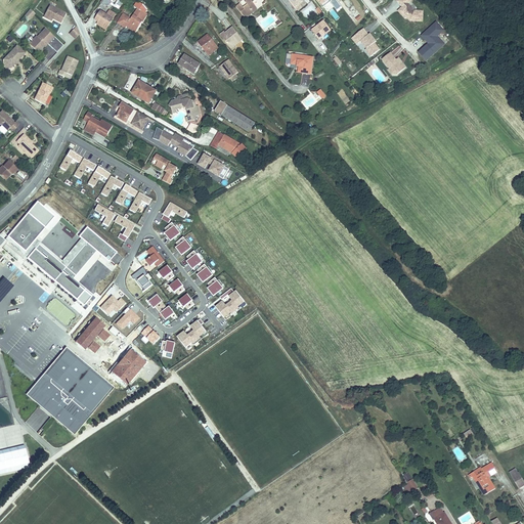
[(119,9),(123,2),(118,0),(117,0),(114,6),(119,9)]
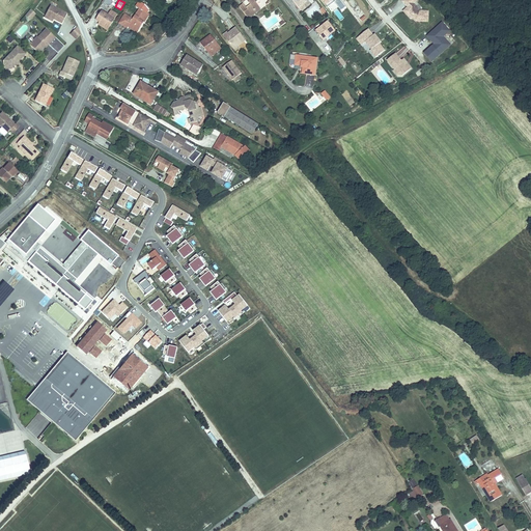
[(249,19),(253,16),(251,14),(259,7),(255,2),(257,0),(243,0),(242,1),(244,4),(240,7),(249,19)]
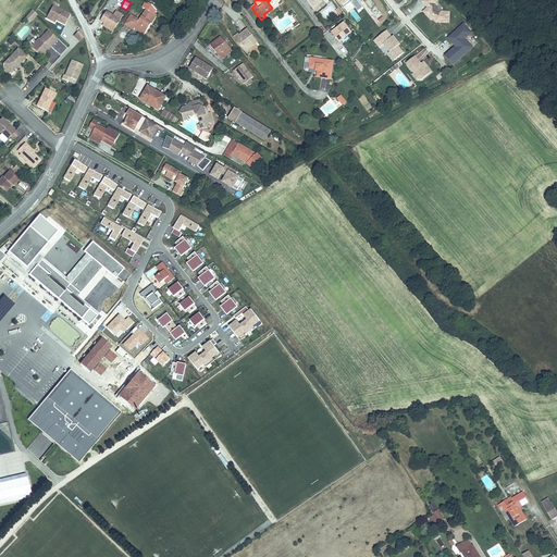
[(309,1),(317,12),(325,5),(320,0),(309,0),(310,0),(309,1)]
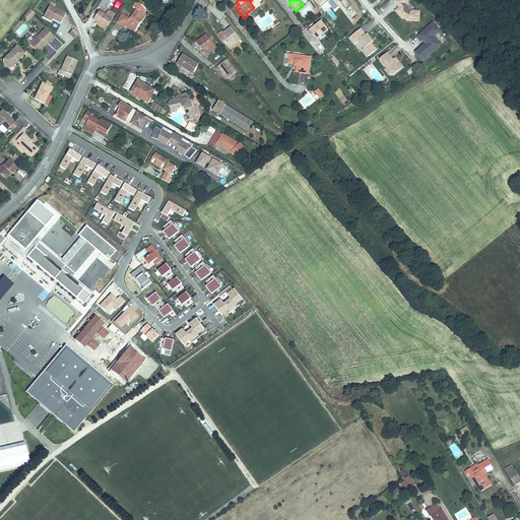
[(418,20),(419,11),(411,11),(404,3),(407,0),(406,0),(395,0),(395,1),(400,7),(400,9),(398,10),(397,9),(396,11),(403,18),(404,17),(407,20),(418,20)]
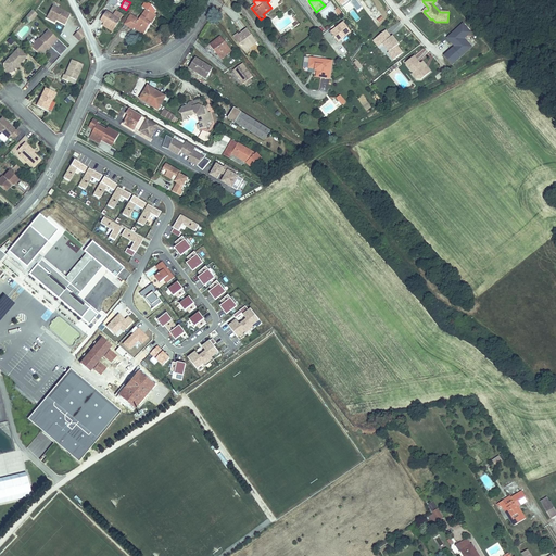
[(442,8),(436,0),(432,3),(440,12),(442,10),(442,8)]
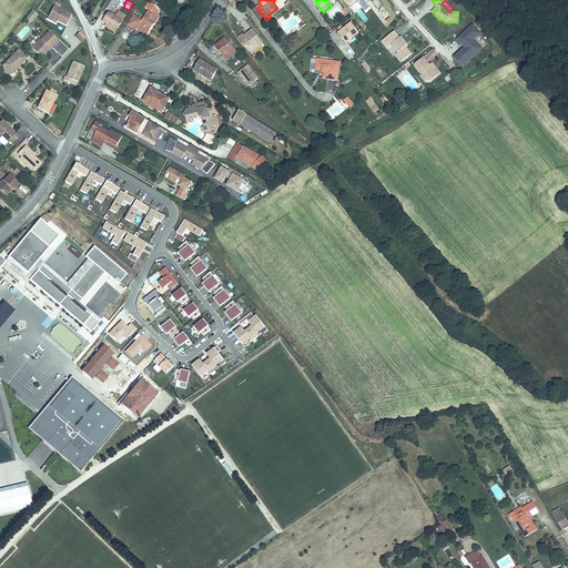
[(71,14),(54,6),(49,16),(57,20),(66,24),(71,14)]
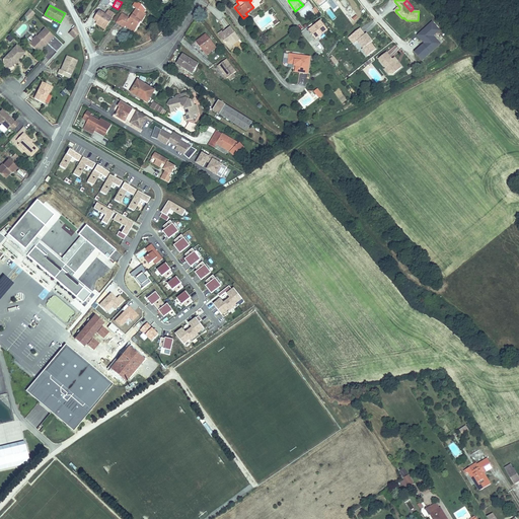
[(245,13),(247,15),(255,9),(253,7),(245,13)]
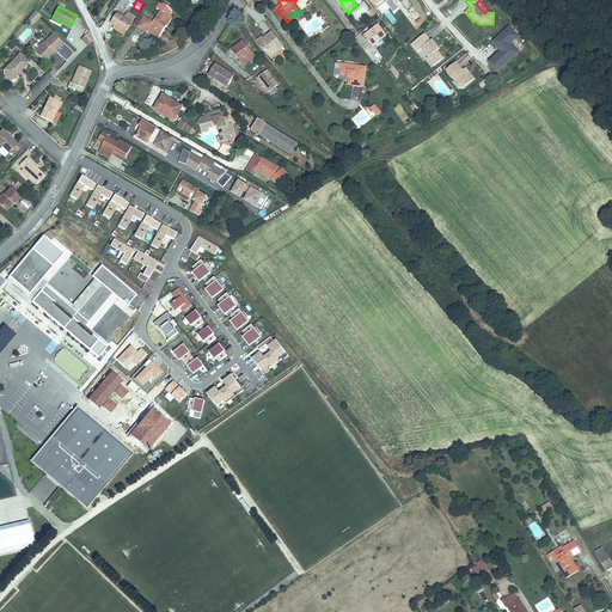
[(172,17),(171,16),(161,10),(153,23),(145,17),(138,26),(147,32),(148,32),(150,30),(159,36),(165,28),(164,26),(164,25),(166,26),(172,17)]
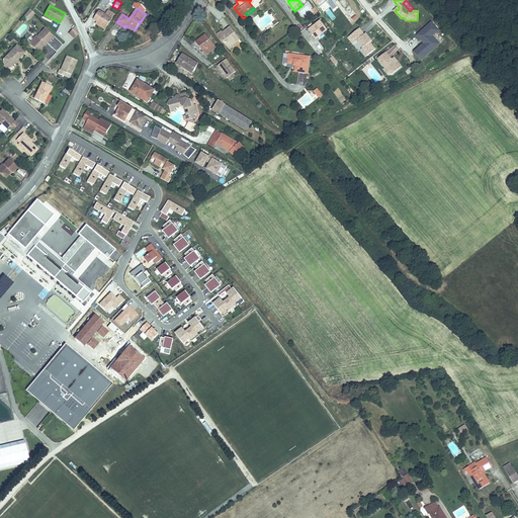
[(28,20),(34,13),(30,9),(24,15),(28,20)]
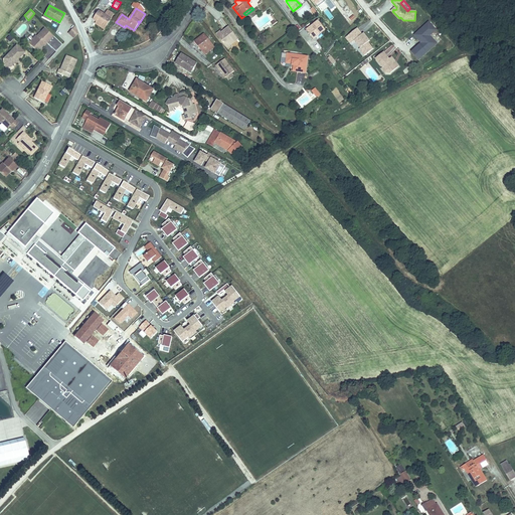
[(100,11),(98,13),(94,19),(98,22),(106,27),(112,18),(111,18),(114,14),(108,10),(105,14),(100,11)]
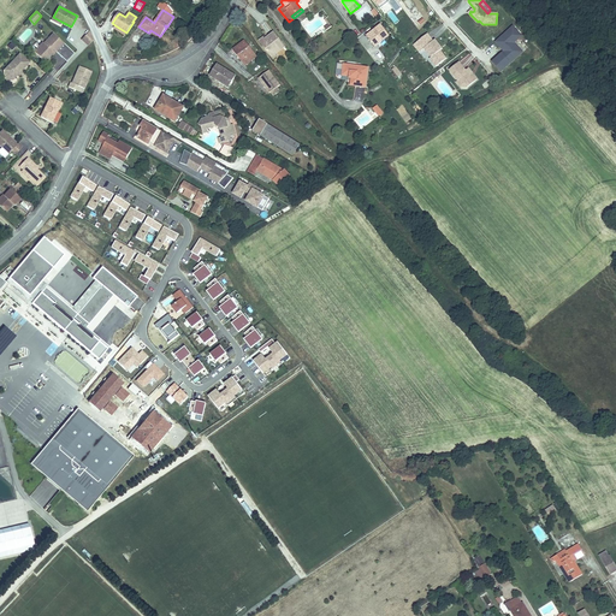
[(381,25),(367,36),(375,47),(390,36),(381,25)]
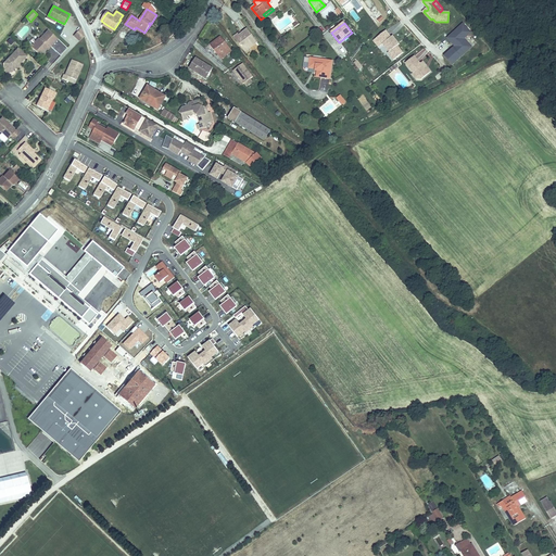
[(455,47),(444,57),(452,65),(460,58),(459,55),(470,46),(464,39),(470,33),(463,24),(447,38),(455,47)]
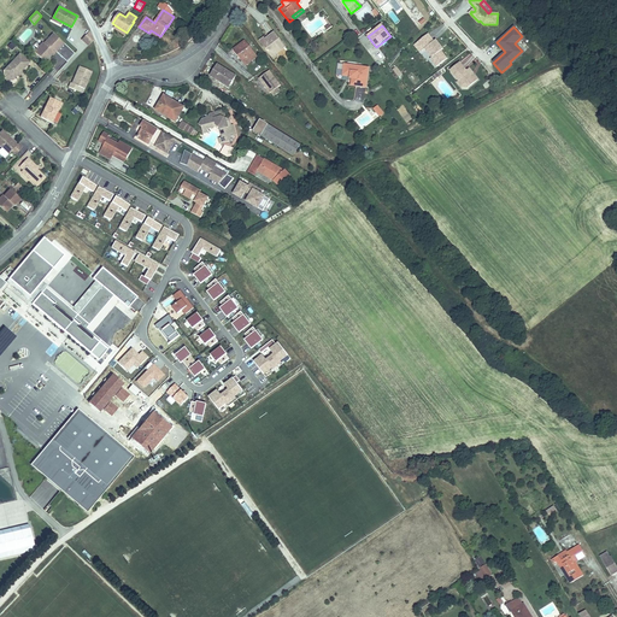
[(82,40),(89,46),(94,40),(89,31),(82,40)]
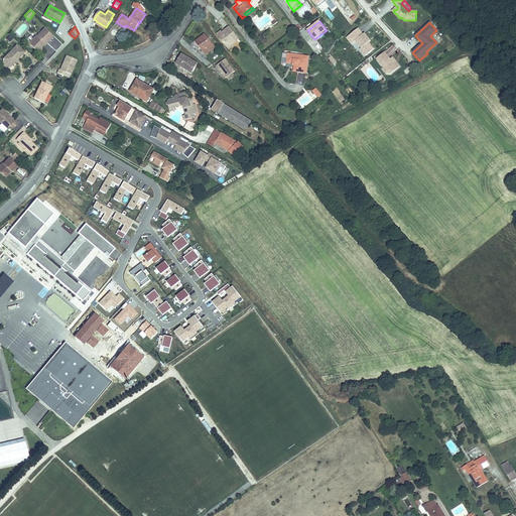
[(239,39),(230,27),(222,33),(218,36),(227,48),(231,45),(230,44),(234,41),(235,42),(239,39)]
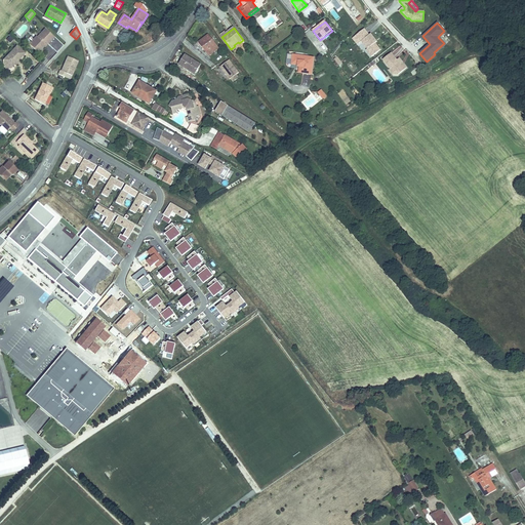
[(45,29),(38,37),(37,36),(35,39),(29,44),(38,52),(43,46),(43,45),(46,42),(52,49),(59,42),(45,29)]
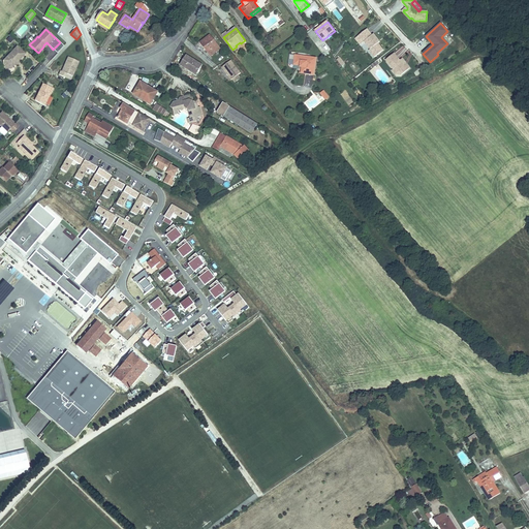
[(368,29),(360,35),(365,42),(370,50),(369,51),(374,58),(383,51),(375,40),(377,38),(374,34),(372,35),(368,29)]
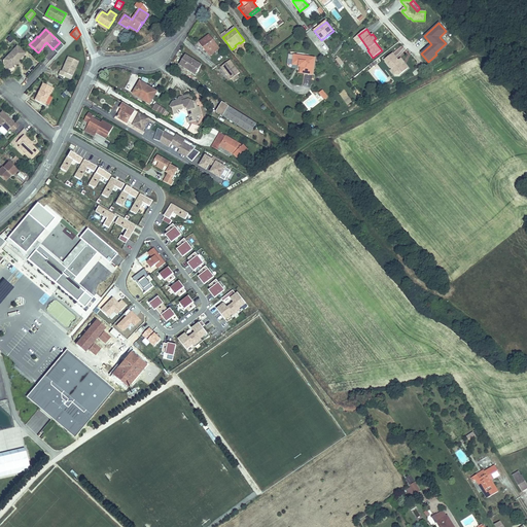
[(209,35),(200,42),(204,47),(206,45),(207,47),(206,47),(208,50),(207,51),(210,56),(219,48),(209,35)]
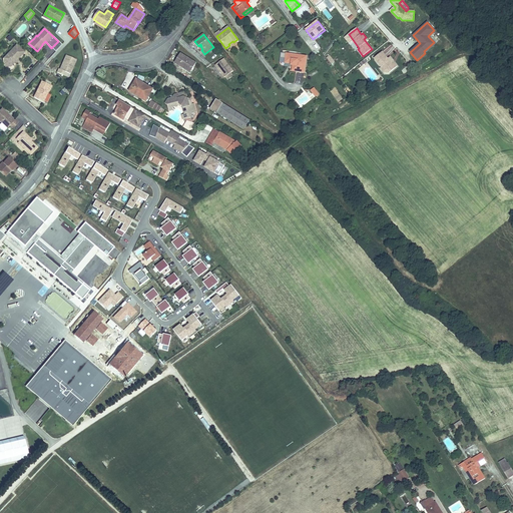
[(354,41),(349,34),(345,38),(350,44),(354,41)]
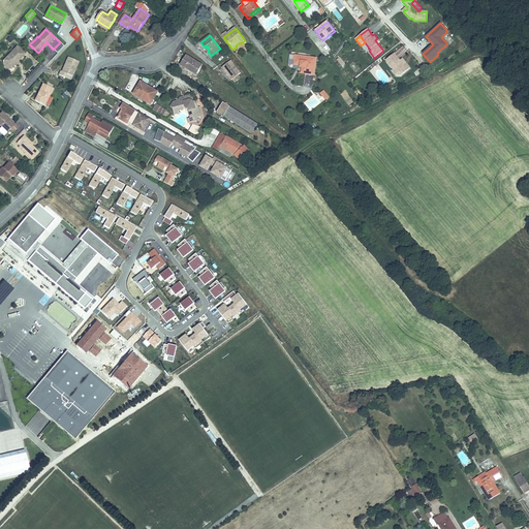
[(29,44),(35,39),(31,36),(26,41),(29,44)]
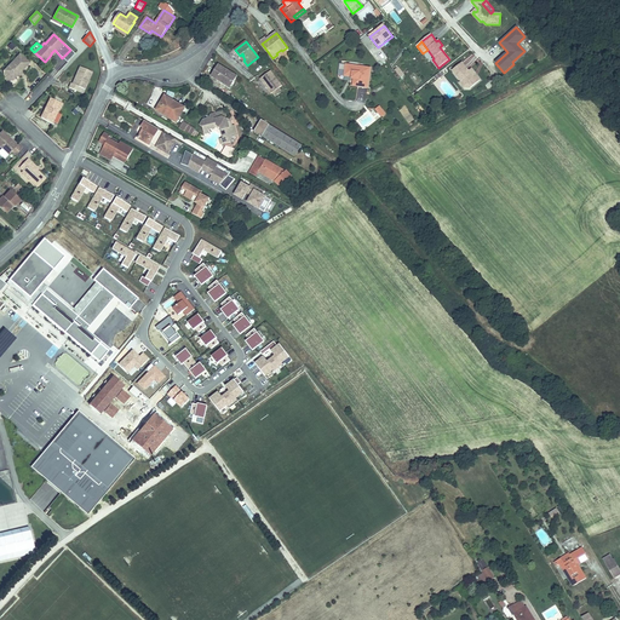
[(70,50),(62,58),(68,63),(75,55),(70,50)]
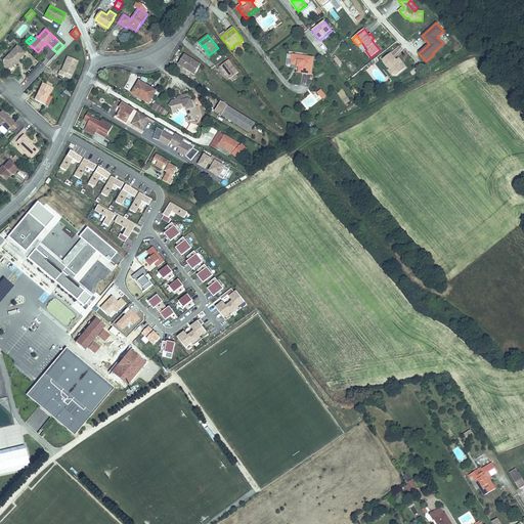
[(11,68),(15,63),(15,61),(16,59),(18,60),(25,53),(17,46),(3,60),(3,66),(6,69),(11,68)]
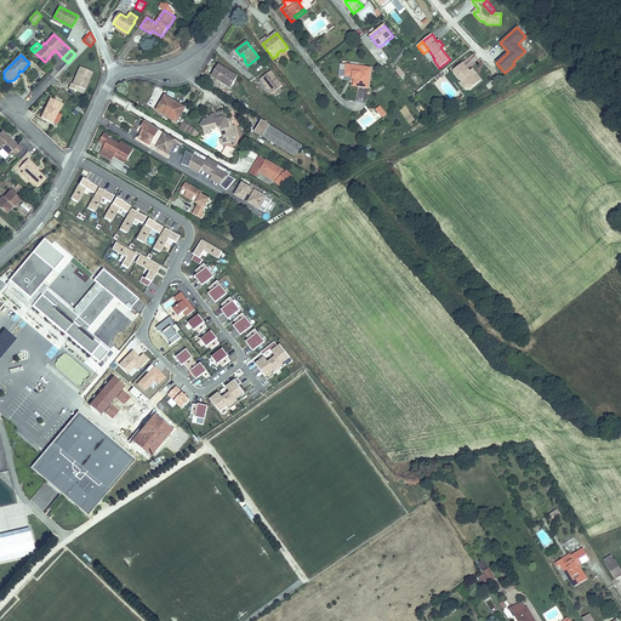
[(471,89),(482,80),(478,75),(477,77),(474,74),(476,73),(472,69),(469,72),(462,63),(453,70),(461,81),(462,81),(463,80),(471,89)]
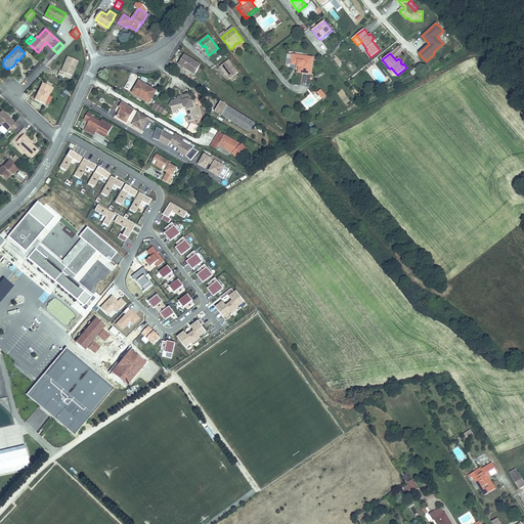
[(313,57),(293,54),(291,64),(298,66),(299,66),(298,73),(311,75),(313,57)]
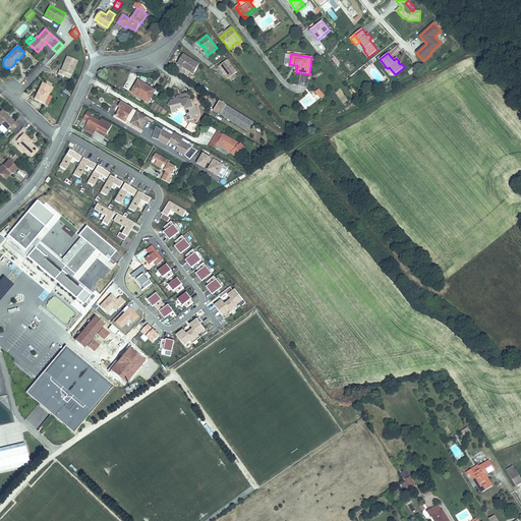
[(198,64),(184,55),(178,64),(193,73),(198,64)]
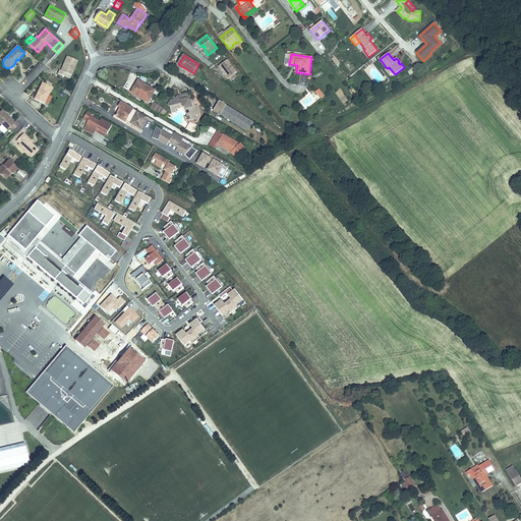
[(66,73),(71,75),(77,61),(67,56),(61,70),(60,70),(58,73),(64,76),(66,73)]
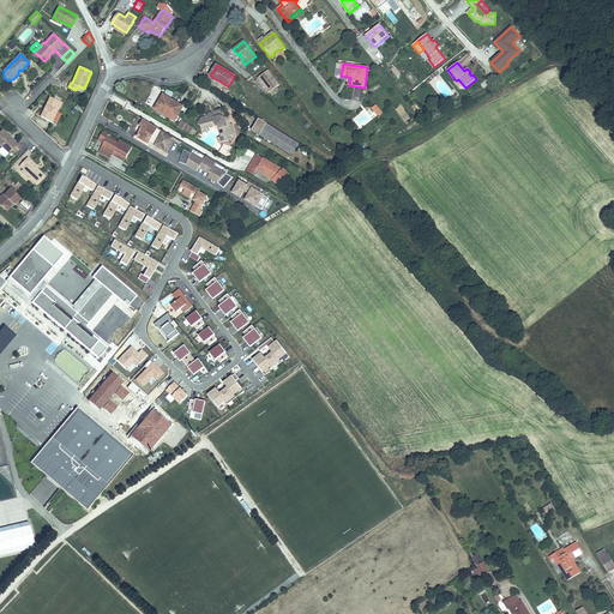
[(268,71),(258,78),(269,92),(270,92),(276,88),(280,85),(268,71)]
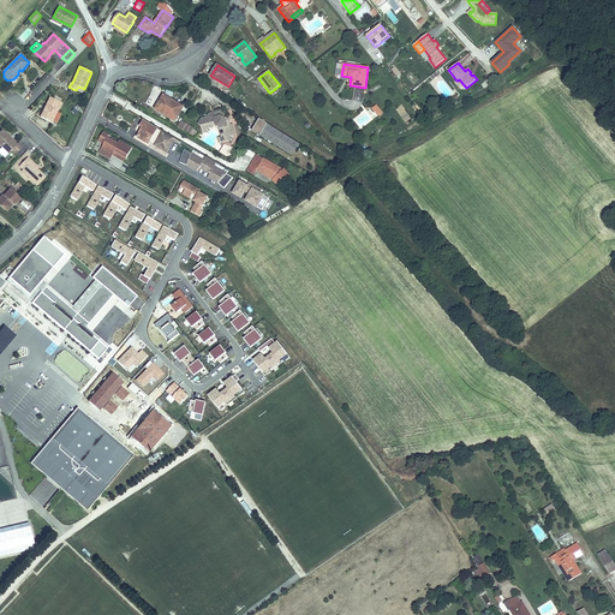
[(163,95),(160,101),(162,102),(156,111),(175,121),(184,107),(163,95)]
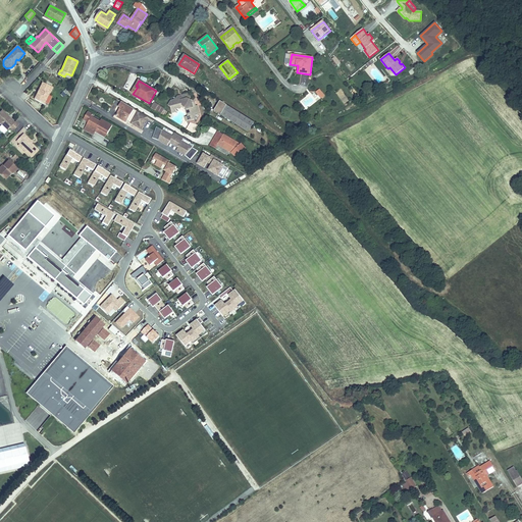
[(44,104),(52,88),(43,83),(35,99),(44,104)]
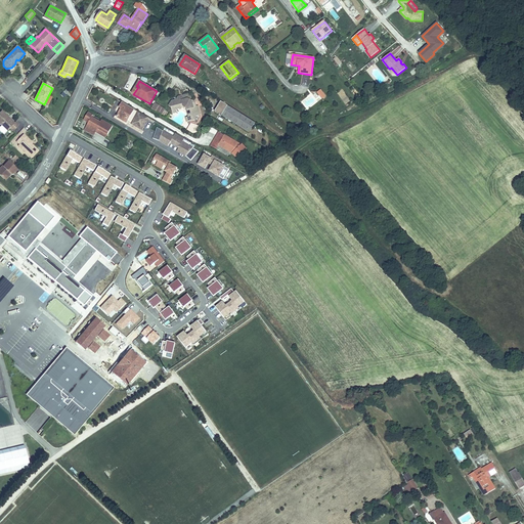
[(201,115),(198,105),(195,106),(194,102),(192,102),(190,94),(183,96),(182,97),(180,97),(178,97),(176,100),(177,102),(175,103),(172,101),(169,106),(171,107),(173,114),(177,113),(176,110),(184,107),(187,110),(189,117),(186,118),(187,122),(188,122),(188,124),(194,122),(194,120),(197,118),(195,116),(201,115)]
